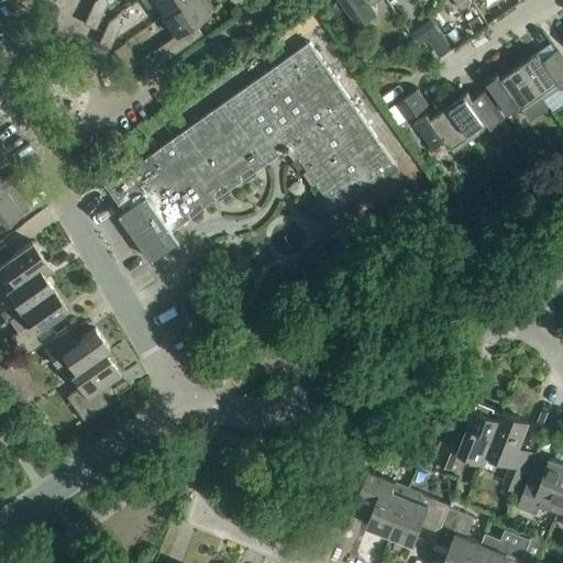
[(84,24),(95,30),(108,2),(106,0),(95,0),(94,1),(84,24)]
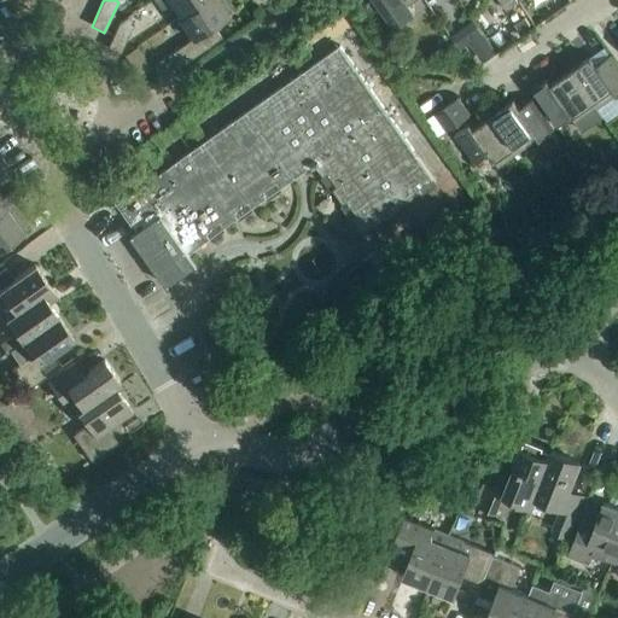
[(170,3),(180,17),(204,0),(153,0),(161,10),(170,3)]
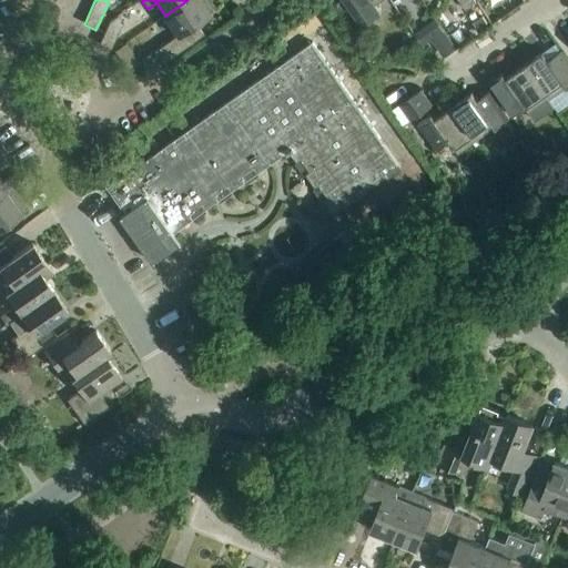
[(206,0),(188,0),(165,16),(163,17),(176,36),(154,51),(163,63),(203,34),(195,23),(214,10),(206,0)]
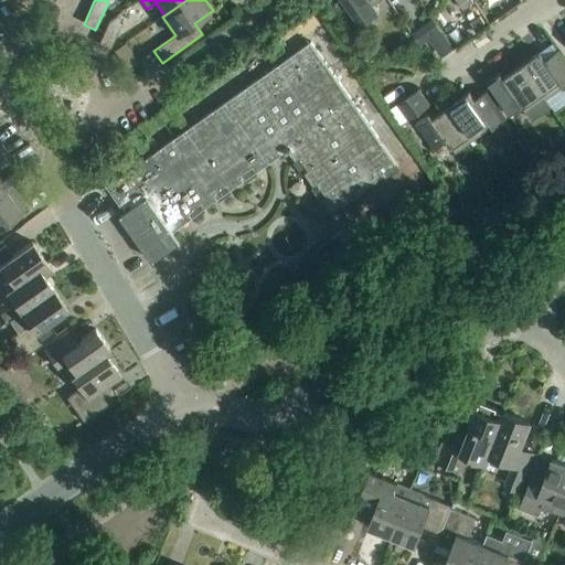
[(380,0),(340,0),(360,27),(379,13),(373,6),(380,0)]
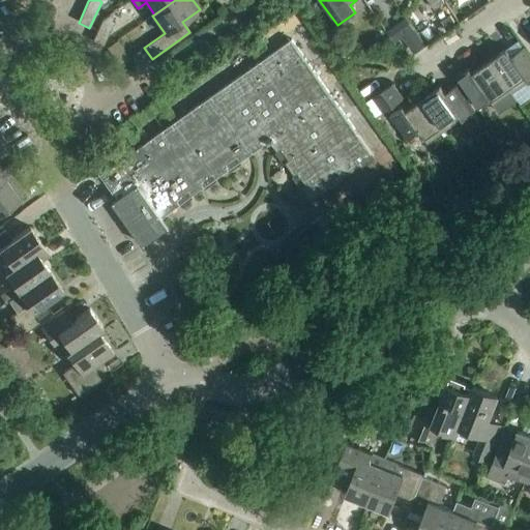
[(92,41),(102,47),(114,21),(110,15),(101,20),(92,41)]
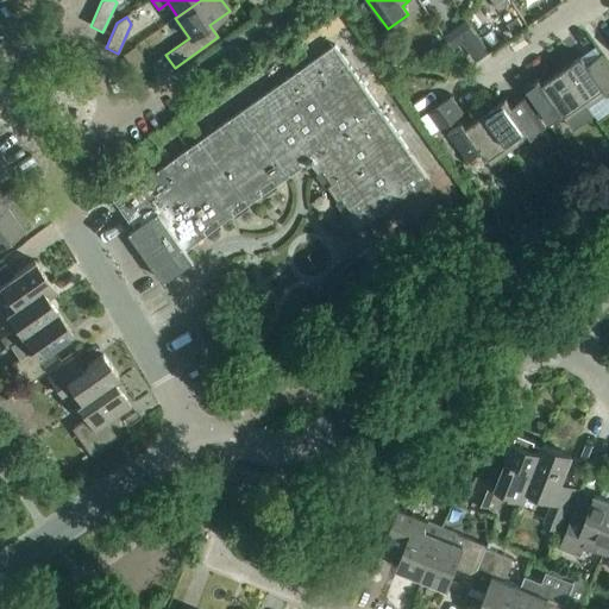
[(518,18),(507,25),(513,33),(522,26),(518,18)]
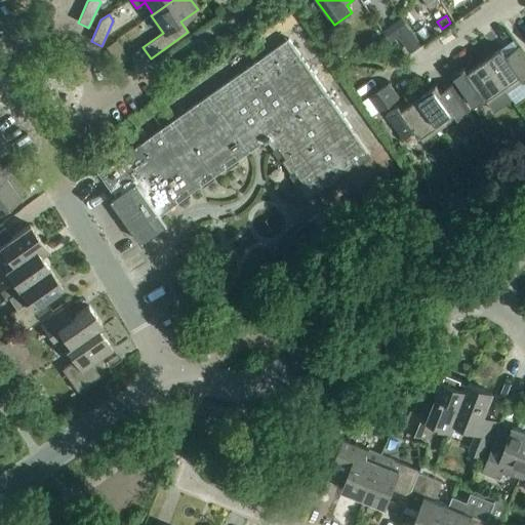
[(409,48),(419,39),(404,22),(394,31),(409,48)]
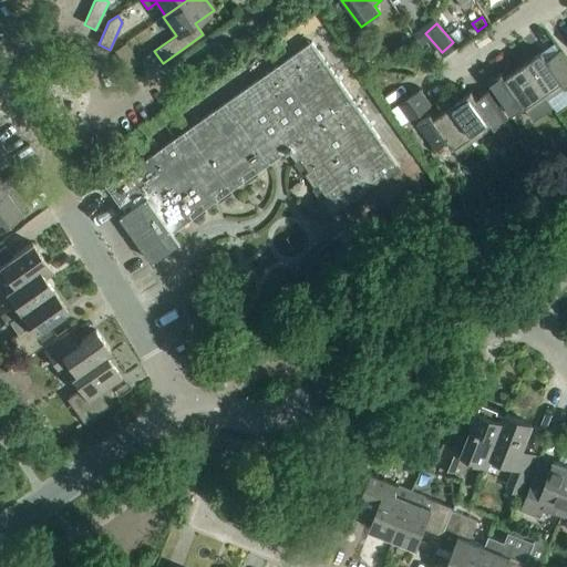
[(333,214),(400,167),(311,42),(109,186),(126,213),(121,217),(153,264),(181,244),(172,233),(286,152),(287,154),(289,152),(333,214)]
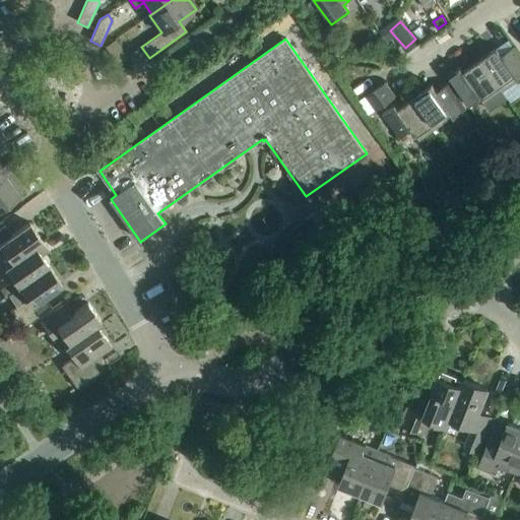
[(519,79),(519,57),(513,47),(502,55),(497,48),(479,60),(501,90),(507,100),(510,104),(519,96),(519,82),(519,81),(519,79)]
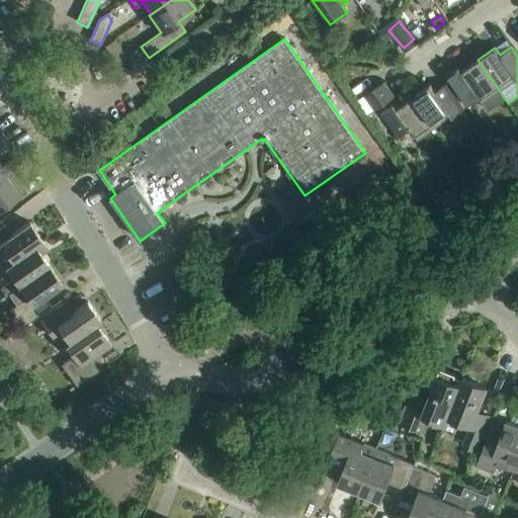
[(499,90),(478,60),(461,71),(458,67),(446,76),(462,99),(468,107),(480,99),(482,102),(488,111),(505,99),(499,90)]
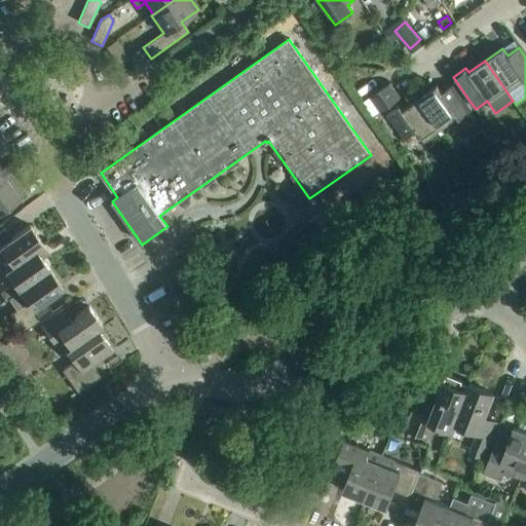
[(370,98),(380,112),(400,98),(389,83),(370,98)]
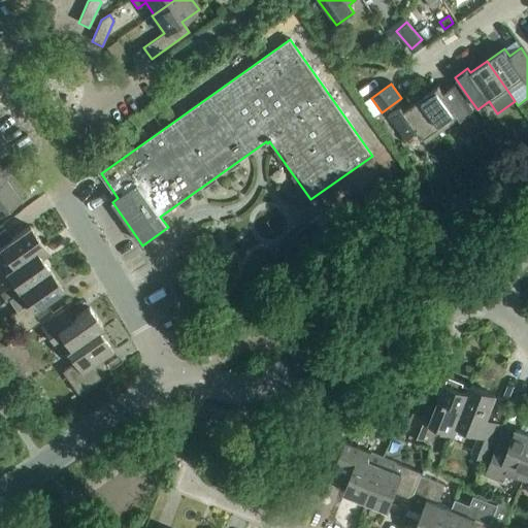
[(438,86),(421,98),(442,130),(459,118),(461,120),(473,111),(455,85),(443,93),(438,86)]
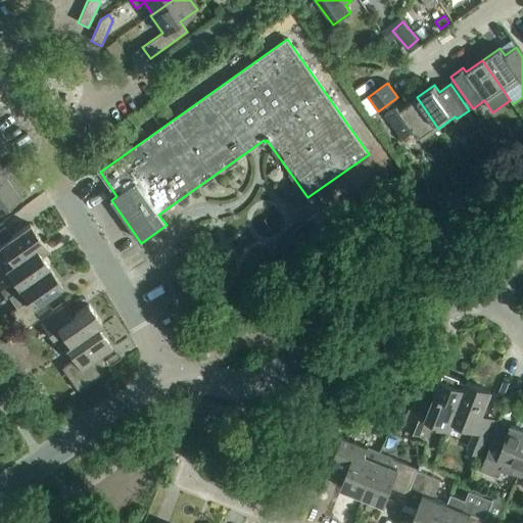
[(438,129),(417,97),(400,109),(397,105),(385,113),(401,138),(413,130),(426,147),(440,137),(436,131),(438,129)]
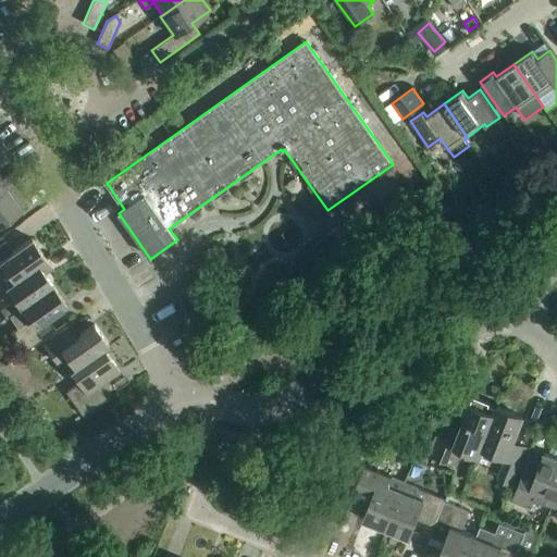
[(539,145),(528,152),(536,164),(547,156),(539,145)]
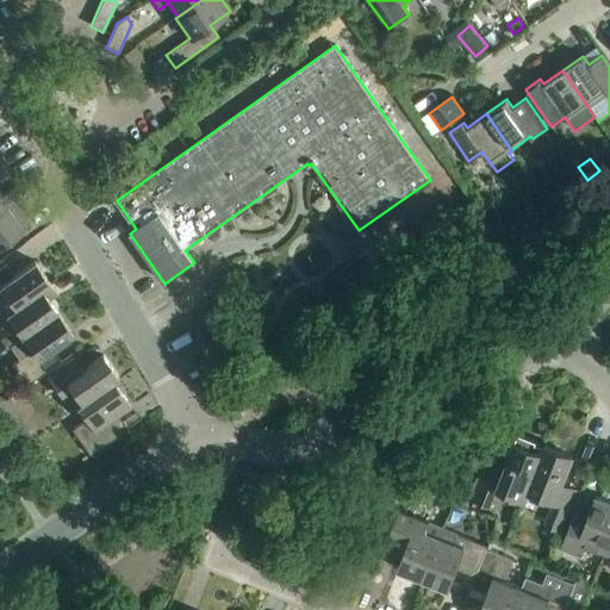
[(587,180),(578,167),(562,179),(572,191),(587,180)]
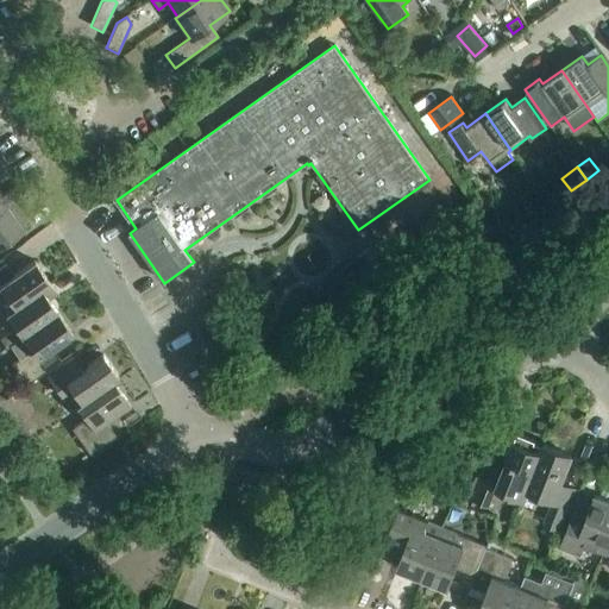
[(0,207),(5,205),(16,198),(10,189),(2,195),(0,192),(0,207)]
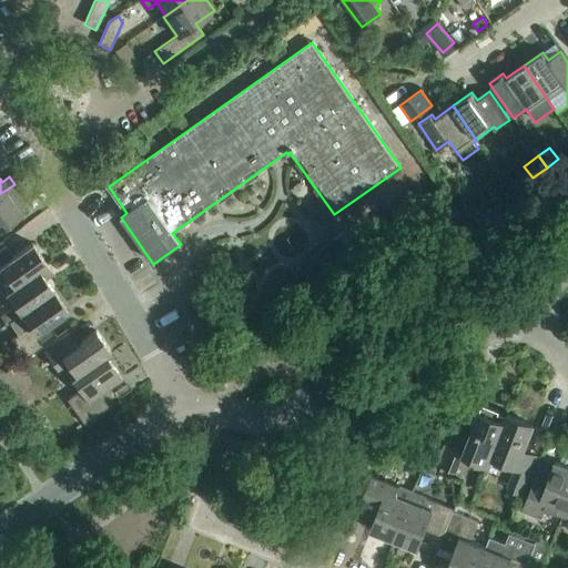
[(4,191),(0,193),(0,227),(26,211),(14,195),(10,199),(4,191)]
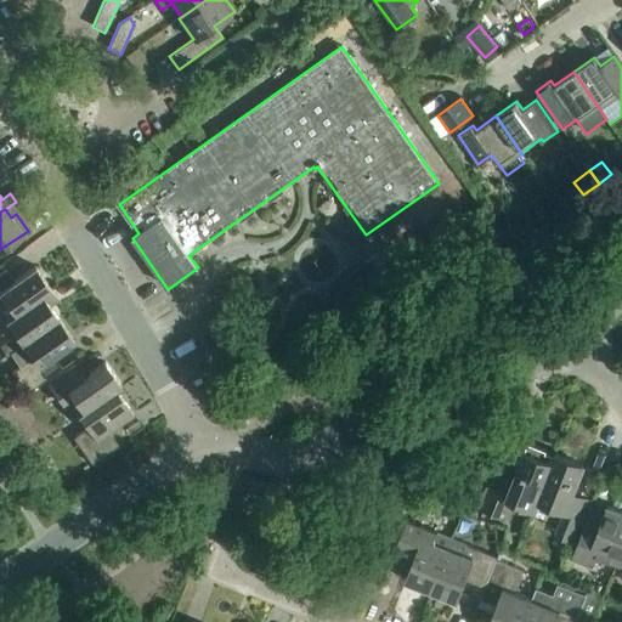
[(388,247),(335,284),(349,304),(401,266),(395,256),(388,247)]
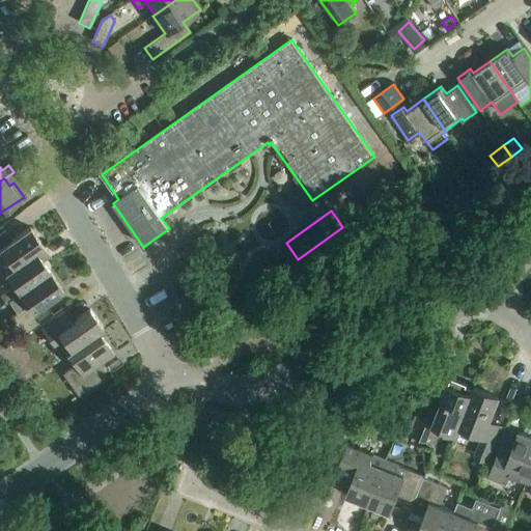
[(0,259),(4,257),(12,269),(44,247),(29,227),(11,241),(4,229),(0,232),(0,259)]
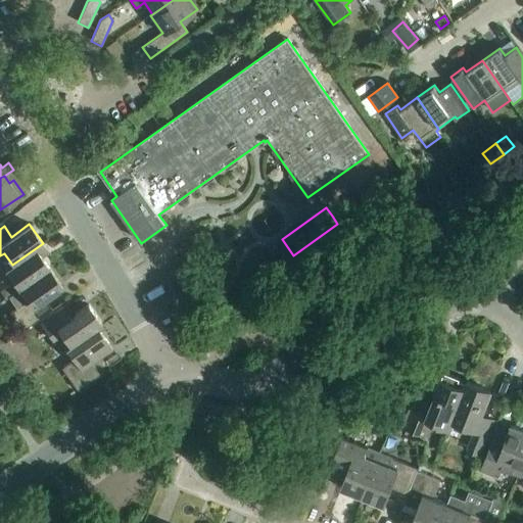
[(0,291),(5,299),(8,297),(49,268),(41,257),(49,252),(43,243),(12,265),(4,270),(13,282),(0,290),(0,291)]
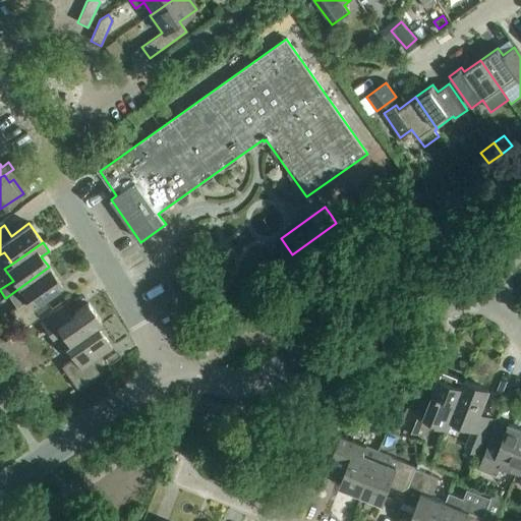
[(273,261),(262,270),(266,275),(277,267),(273,261)]
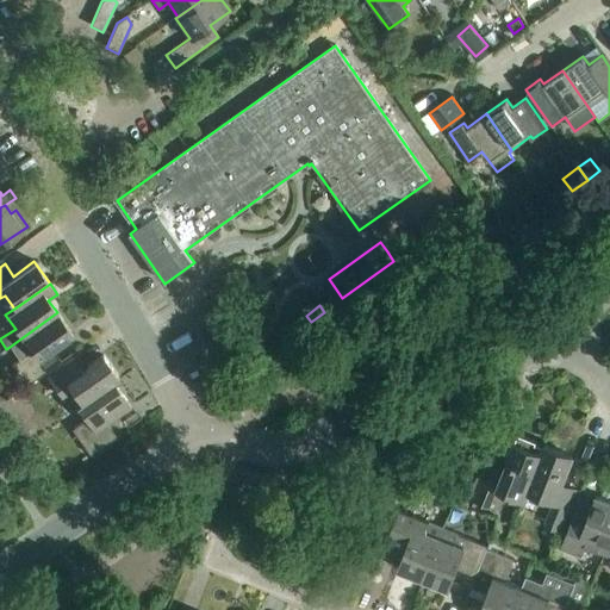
[(57,312),(10,347),(19,360),(11,366),(25,386),(61,361),(53,349),(73,335),(57,312)]
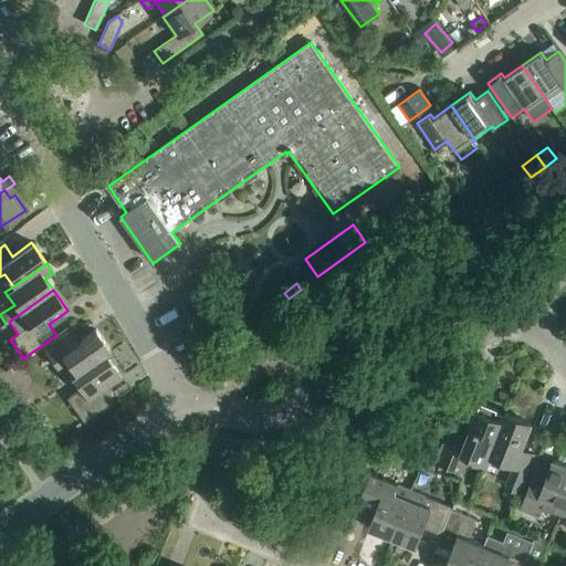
[(65,362),(75,375),(105,355),(111,352),(95,331),(75,344),(67,333),(43,350),(56,368),(65,362)]
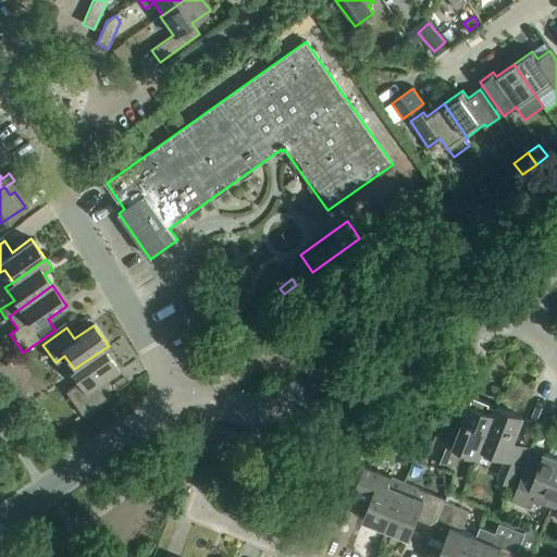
[(103,349),(74,369),(70,372),(78,383),(65,393),(82,416),(106,399),(97,387),(120,372),(103,349)]
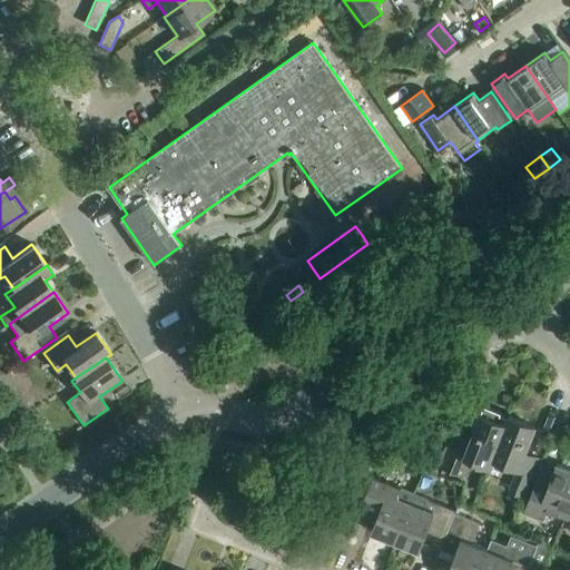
[(464,458),(489,468),(509,418),(508,416),(507,419),(499,415),(500,413),(484,408),(481,415),(480,415),(470,442),(454,435),(441,468),(458,474),(464,458)]
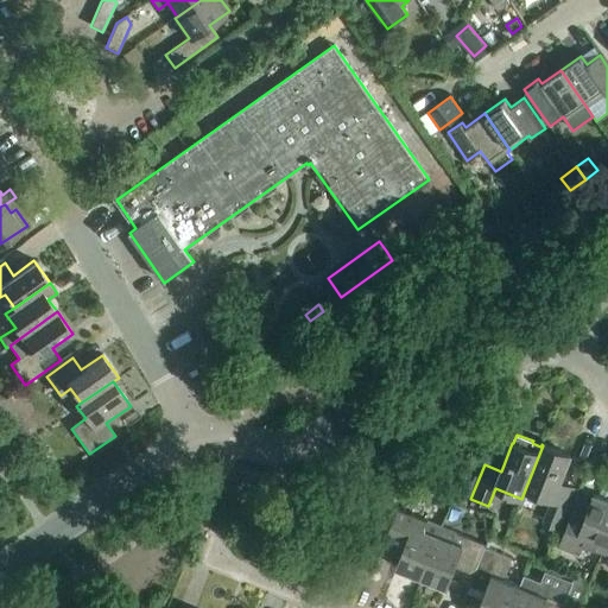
[(543,445),(521,499),(523,499),(526,491),(551,500),(544,518),(562,525),(576,491),(558,483),(570,456),(543,445)]
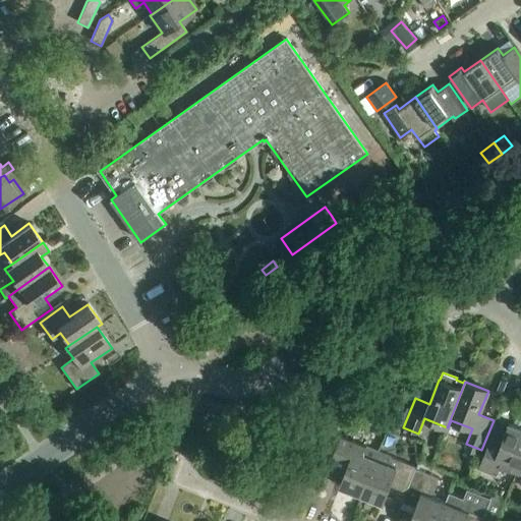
[(501,466),(517,472),(520,460),(520,429),(508,424),(501,443),(490,439),(478,469),(497,476),(501,466)]
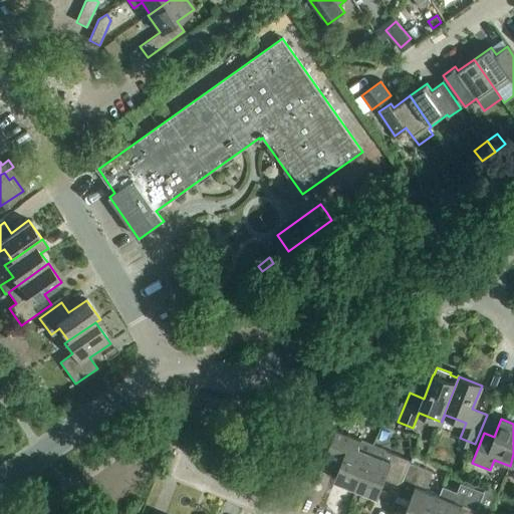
[(335,481),(356,489),(370,453),(358,449),(361,441),(335,431),(322,464),(339,470),(335,481)]
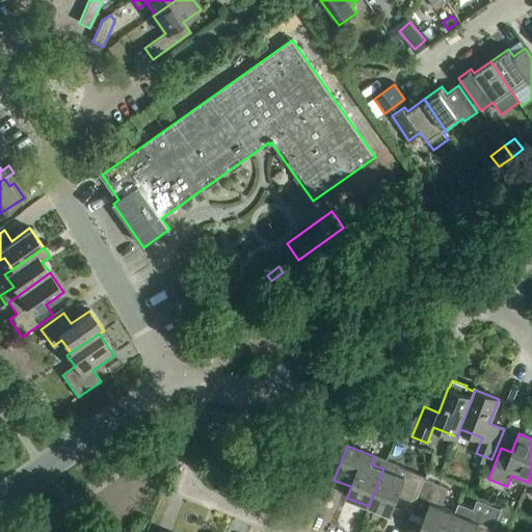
[(397,497),(415,503),(424,479),(425,477),(398,467),(395,474),(383,469),(369,506),(390,514),(397,497)]
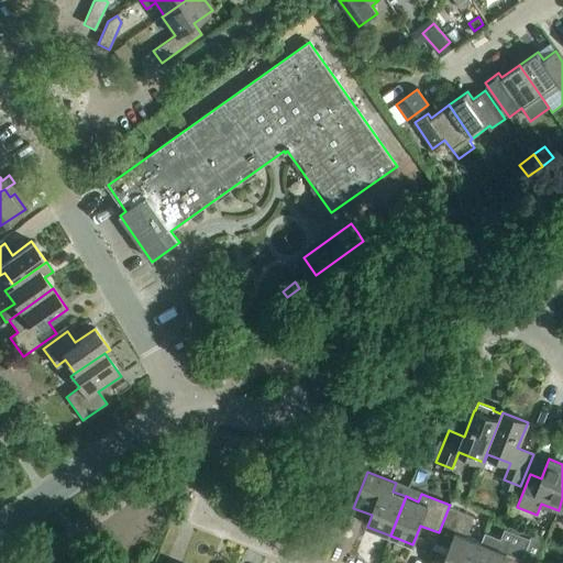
[(442,562),(473,562),(485,533),(481,543),(466,538),(474,517),(449,507),(439,532),(431,550),(446,555),(442,562)]
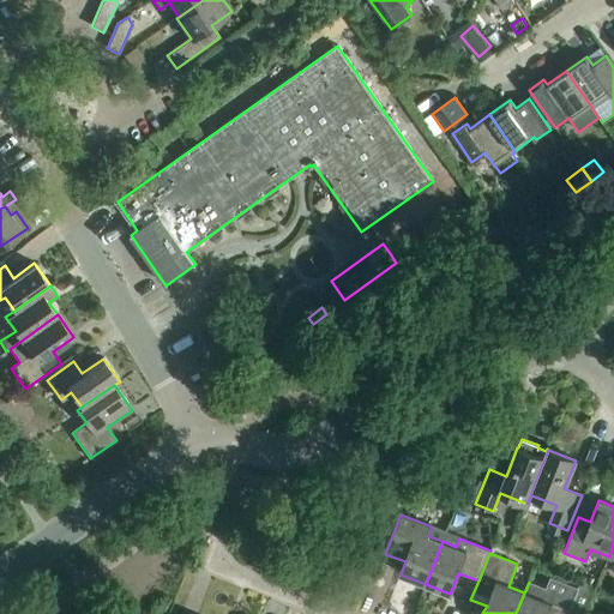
[(529,582),(516,613),(585,613),(596,588),(581,582),(578,588),(551,577),(546,588),(529,582)]
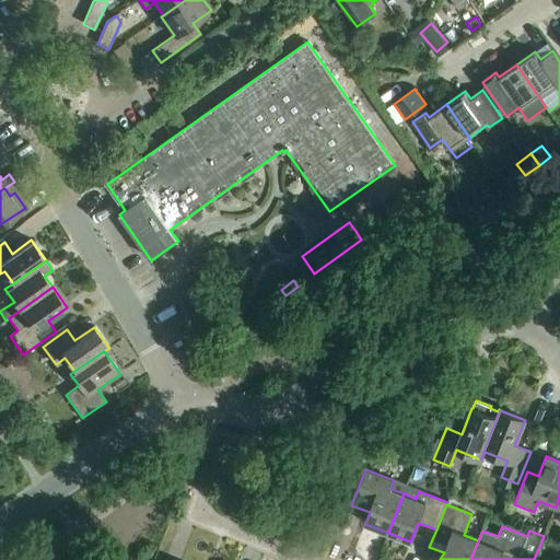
All buildings are outlined.
